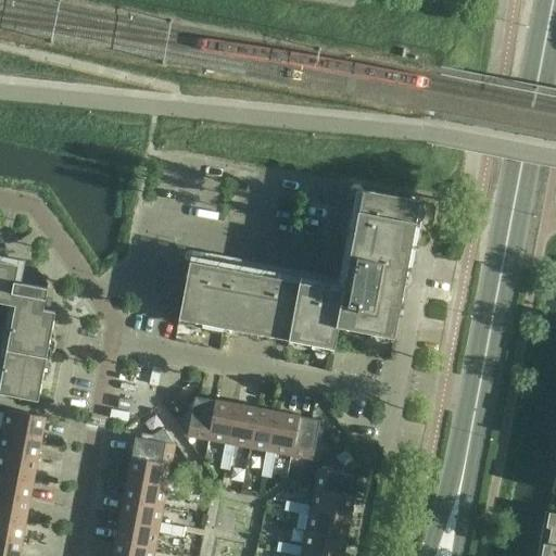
[(393,338),(413,234),(419,201),(362,190),(342,292),(189,262),(178,319),(333,349),(338,327),(393,338)]
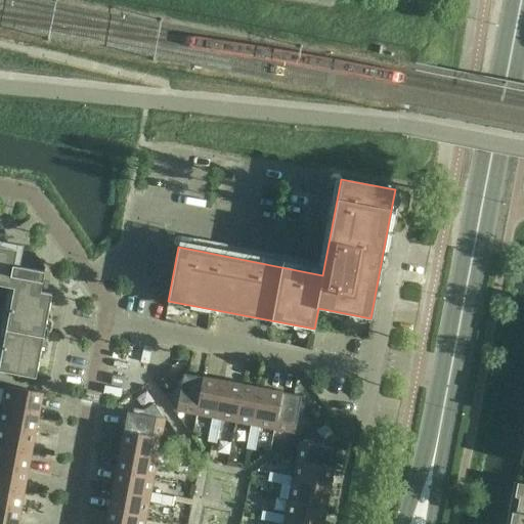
[(0,285),(13,288),(0,359),(0,370),(35,378),(51,294),(40,292),(44,271),(31,269),(34,254),(17,251),(17,250),(0,247),(0,285)]
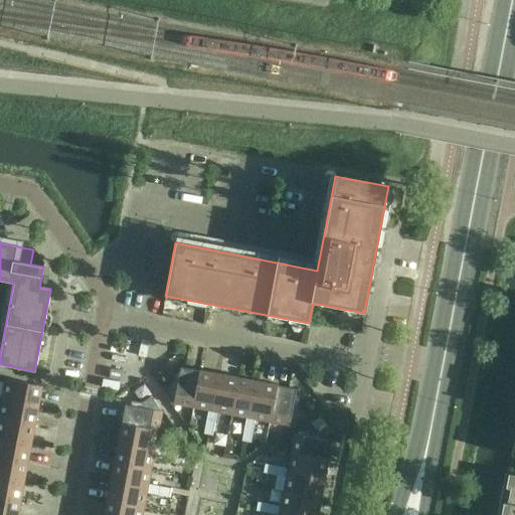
[(165,279),(155,277),(152,292),(162,294),(165,279)]
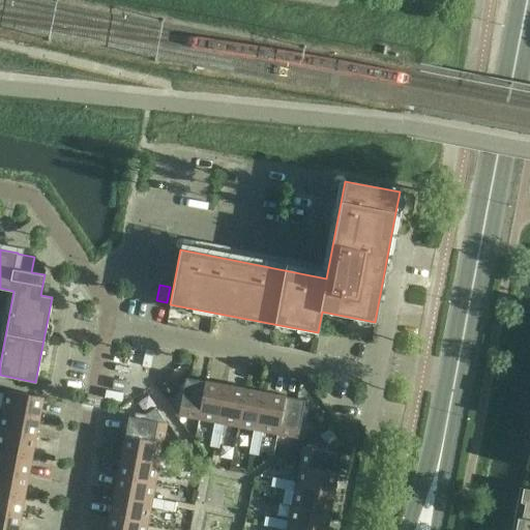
[(199,419),(206,382),(185,379),(182,394),(178,393),(168,400),(178,416),(199,419)]
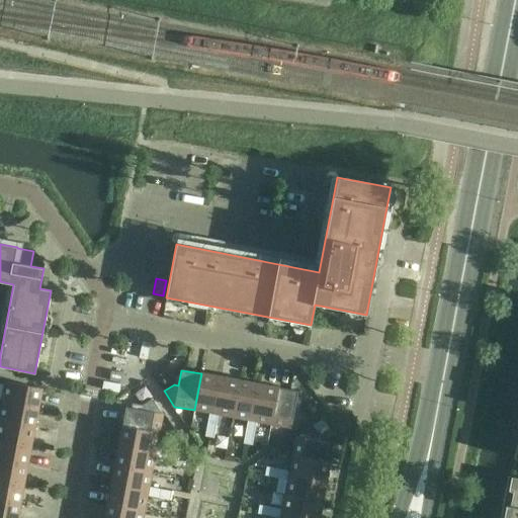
[(221,377),(201,373),(194,410),(208,413),(206,425),(216,426),(218,415),(213,414),(221,377)]
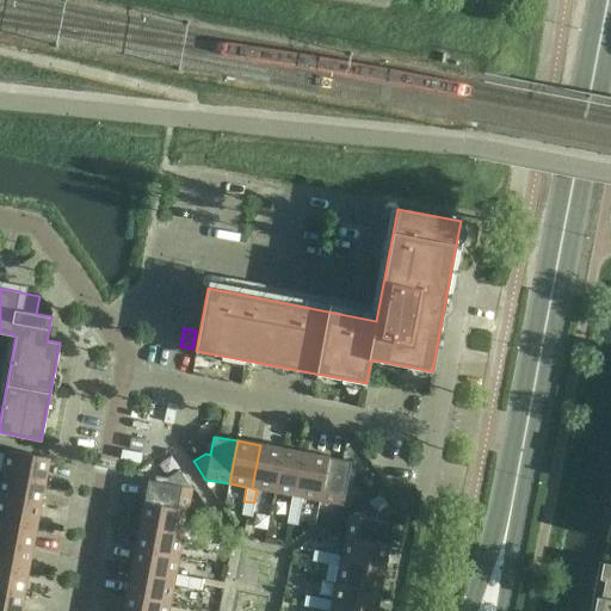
[(283,449),(260,445),(252,488),(257,489),(275,492),(283,449)]
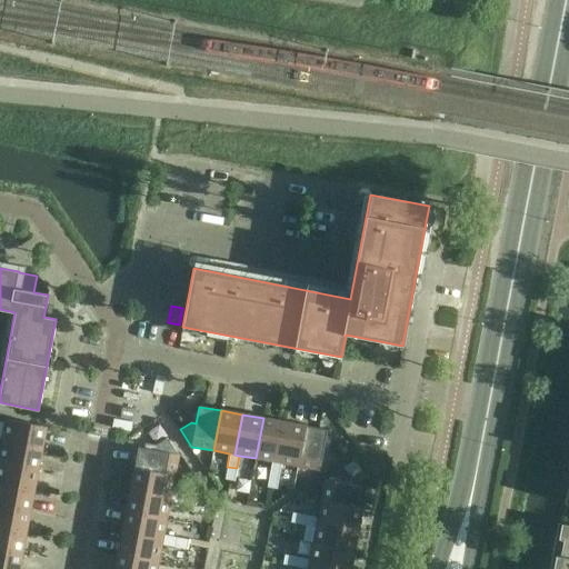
[(283,422),(263,418),(256,458),(271,461),(269,475),(279,476),(281,463),(277,462),(283,422)]
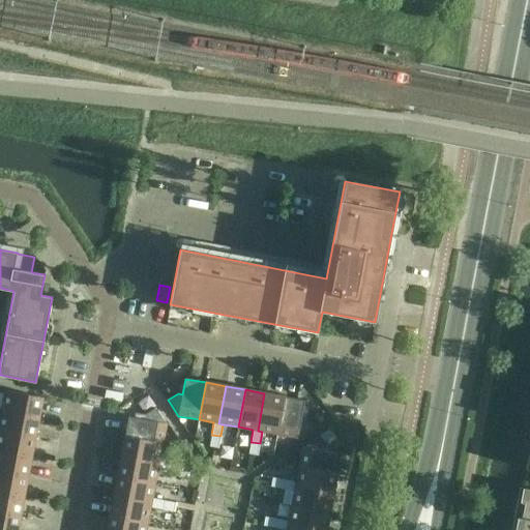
[(1,411),(38,418),(42,398),(5,390),(1,411)]
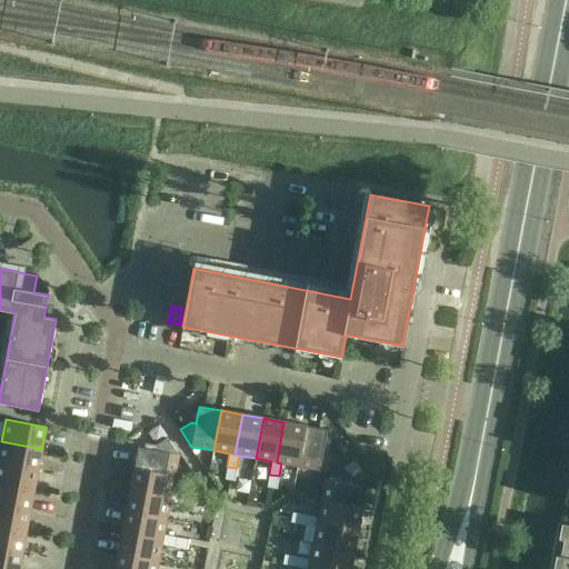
[(277,462),(281,463),(298,467),(305,427),(283,422),(277,462)]
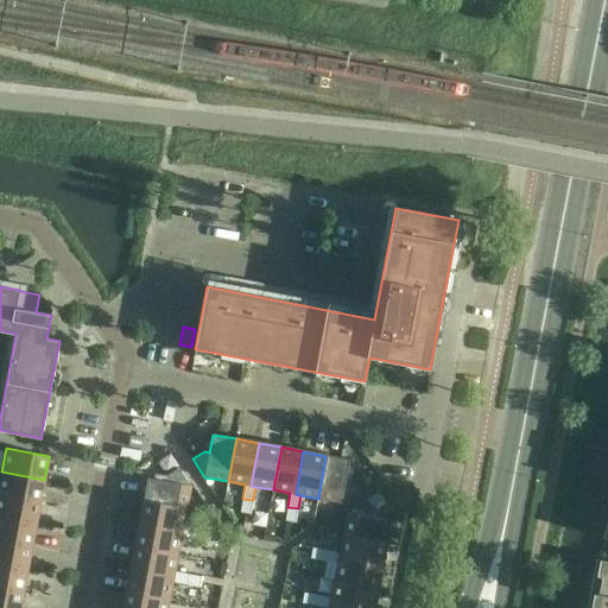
[(325,456),(318,499),(341,502),(360,491),(352,479),(346,477),(349,460),(325,456)]
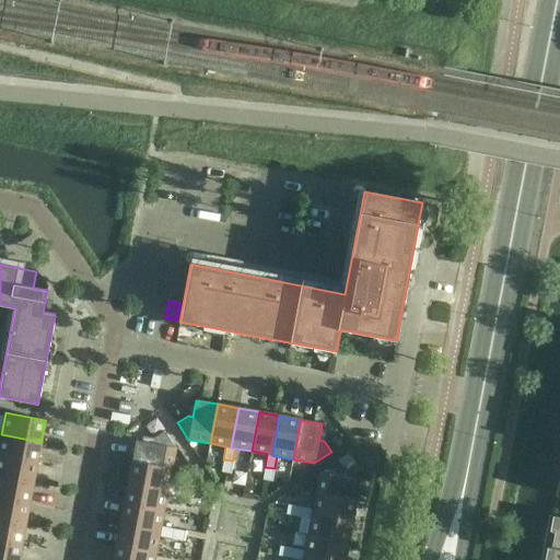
[(175,448),(166,435),(164,431),(153,439),(152,444),(136,441),(131,463),(171,469),(175,448)]
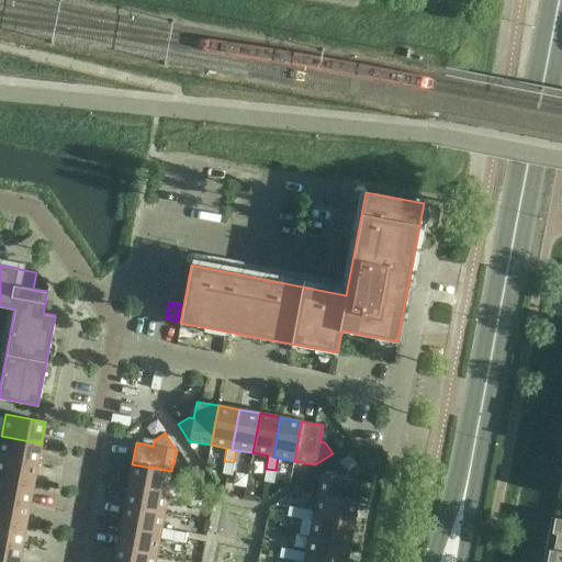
[(1,436),(0,442),(0,457),(37,464),(41,444),(1,436)]
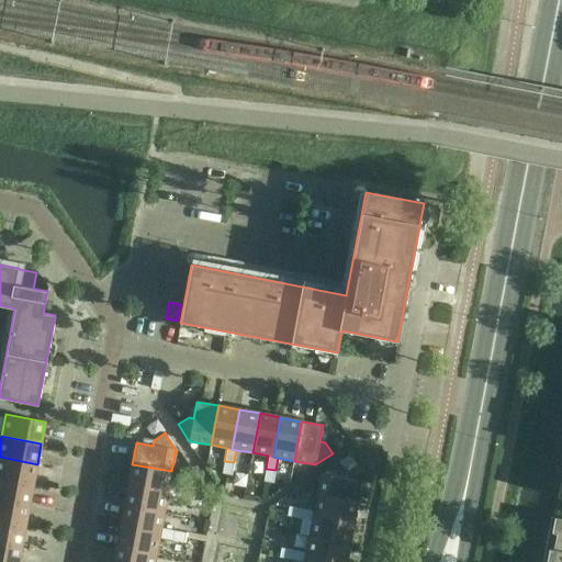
[(0,478),(33,485),(37,464),(0,457),(0,478)]
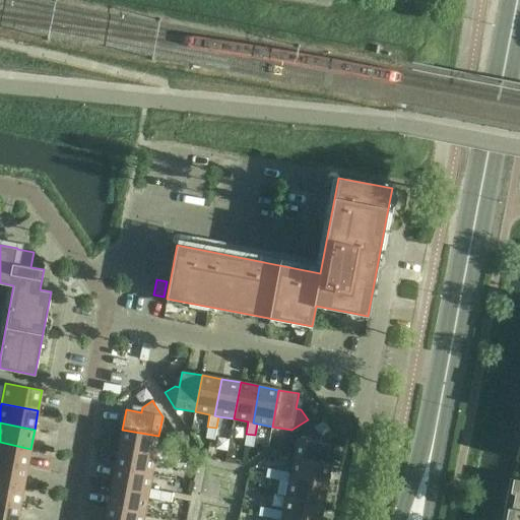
[(214,440),(216,428),(207,427),(205,439),(214,440)]
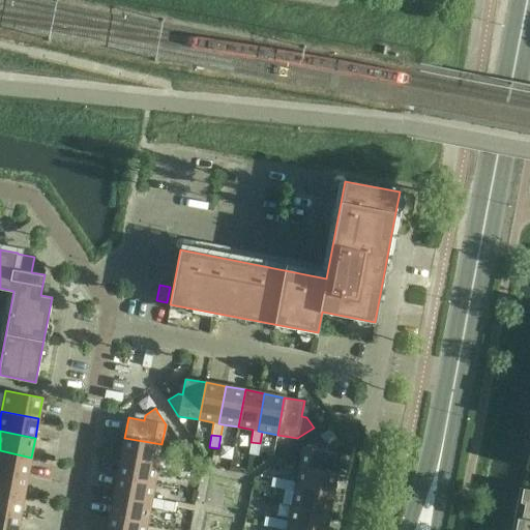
[(299,468),(336,474),(341,454),(325,451),(326,446),(319,436),(303,447),(299,468)]
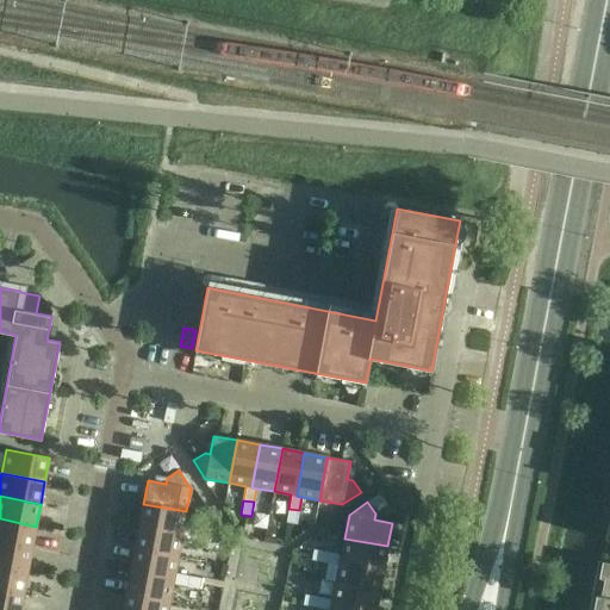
[(184,529),(186,511),(143,504),(139,526),(182,534),(184,529)]
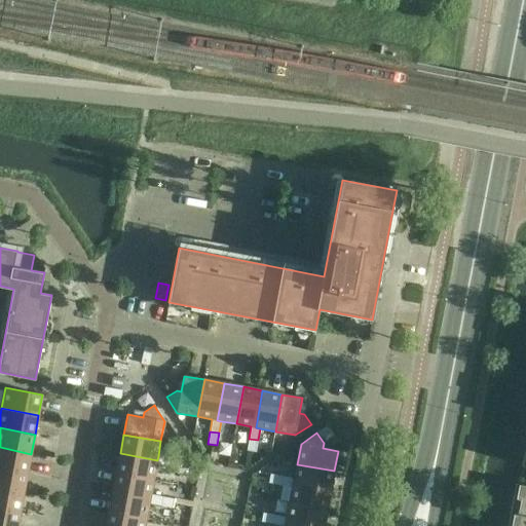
[(258,440),(249,439),(247,451),(256,452),(258,440)]
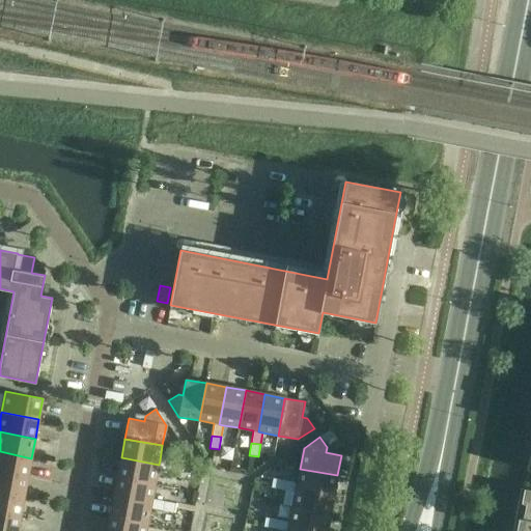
[(0,451),(0,472),(28,478),(31,458),(0,451)]
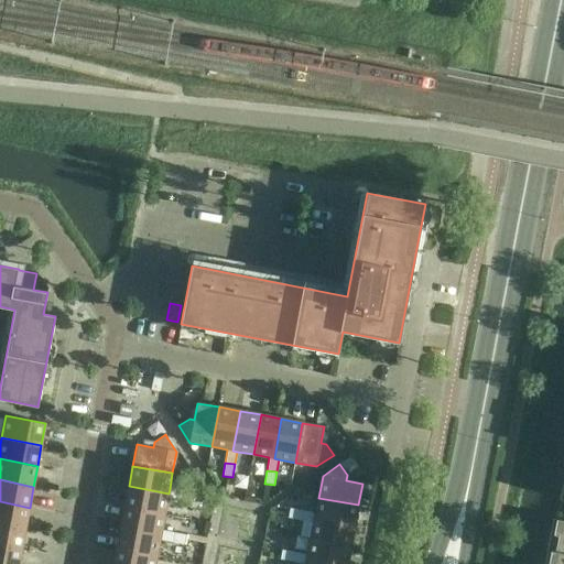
[(129,486),(125,507),(164,514),(167,499),(181,501),(182,491),(170,489),(169,494),(129,486)]
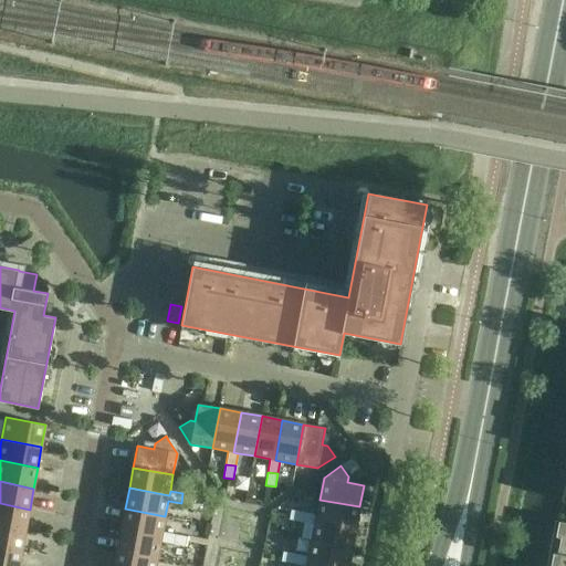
[(182,493),(181,503),(195,505),(196,495),(182,493)]
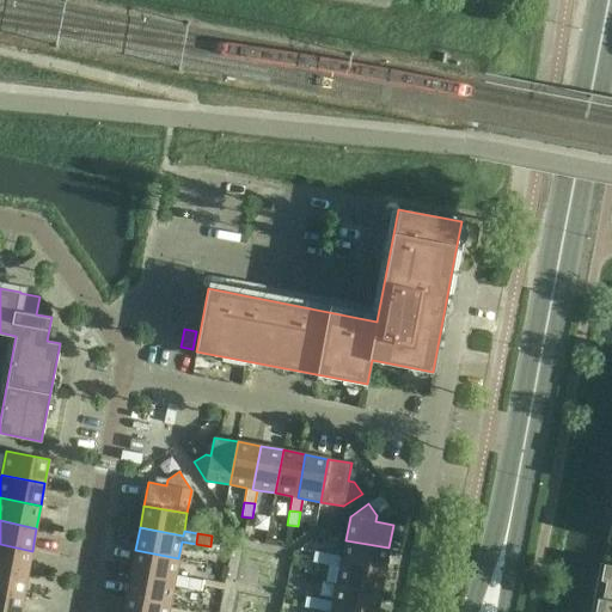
[(346,540),(342,557),(329,555),(326,565),(341,568),(342,562),(385,570),(389,548),(346,540)]
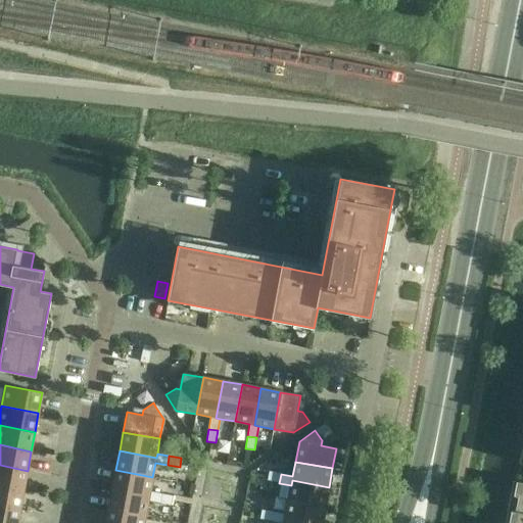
[(0,465),(0,484),(24,489),(28,471),(0,465)]
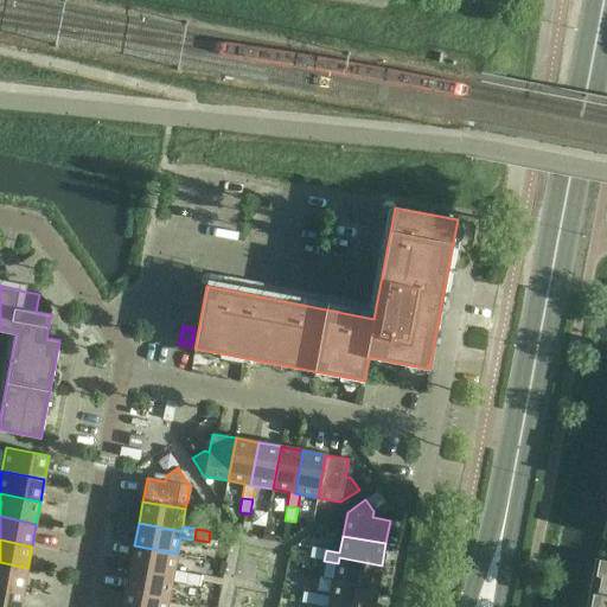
[(173,576),(174,572),(177,554),(134,545),(131,568),(173,576)]
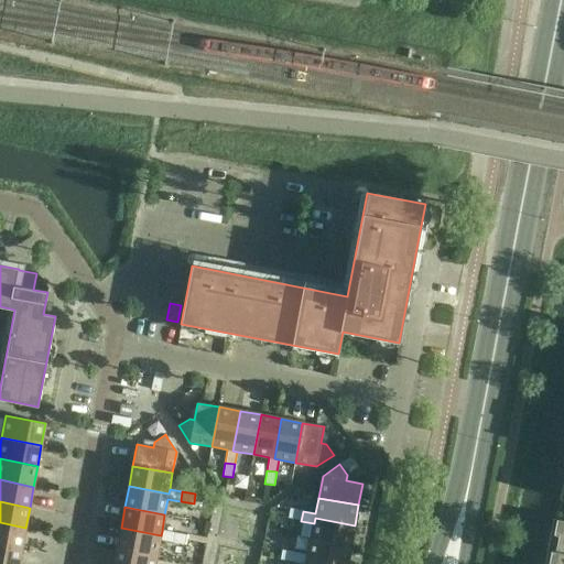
[(301,521),(303,511),(290,508),(288,518),(301,521)]
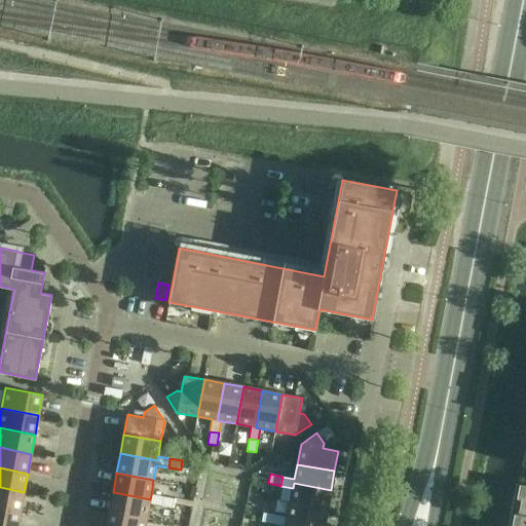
[(327,510),(331,490),(294,483),(293,488),(290,502),(327,510)]
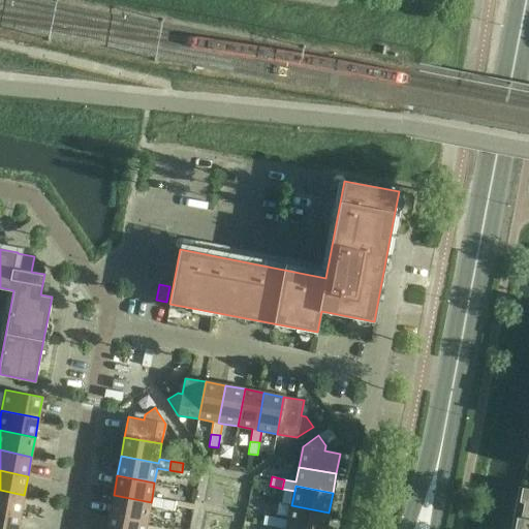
[(528,528),(528,489),(522,488),(514,528),(528,528)]
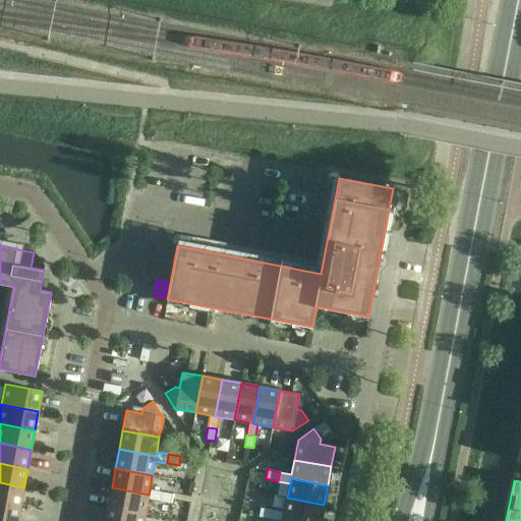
[(0,503),(19,507),(23,487),(0,482),(0,503)]
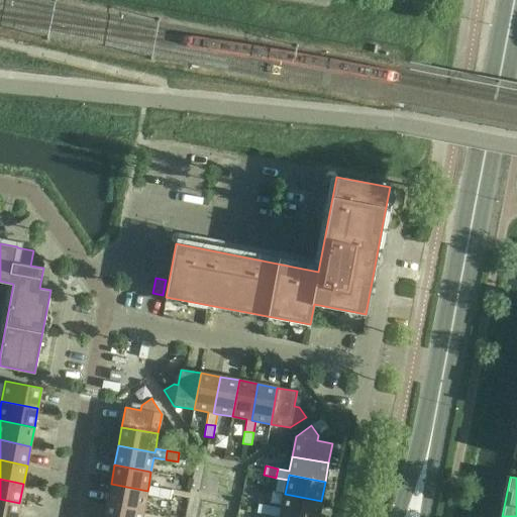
[(143,510),(146,495),(158,498),(160,489),(148,487),(147,491),(111,484),(107,503),(143,510)]
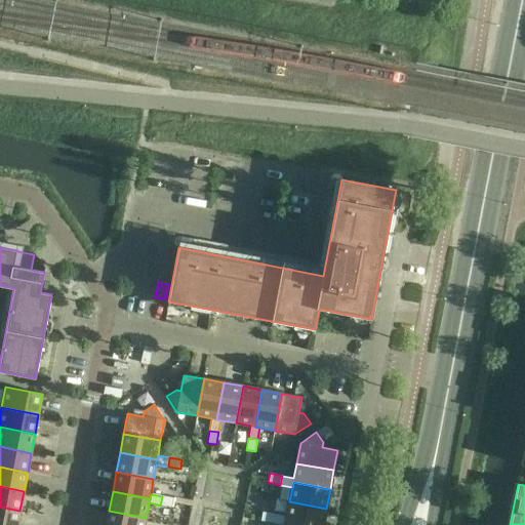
[(162,496),(160,506),(172,508),(174,498),(162,496)]
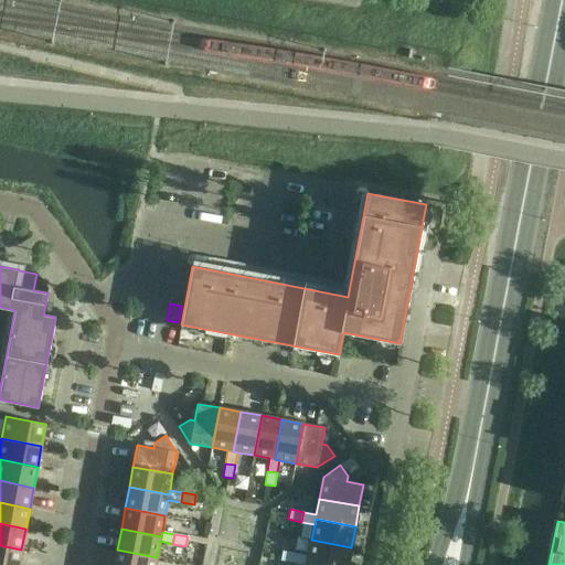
[(311,540),(308,556),(296,554),(294,563),(302,564),(306,564),(307,561),(329,564),(348,564),(351,547),(311,540)]
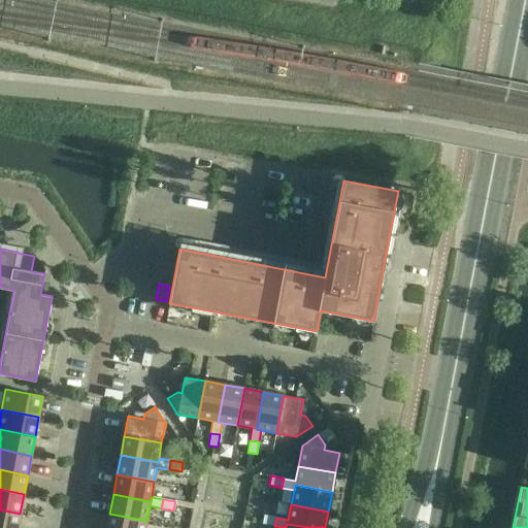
[(17,527),(20,514),(0,509),(0,527),(17,527)]
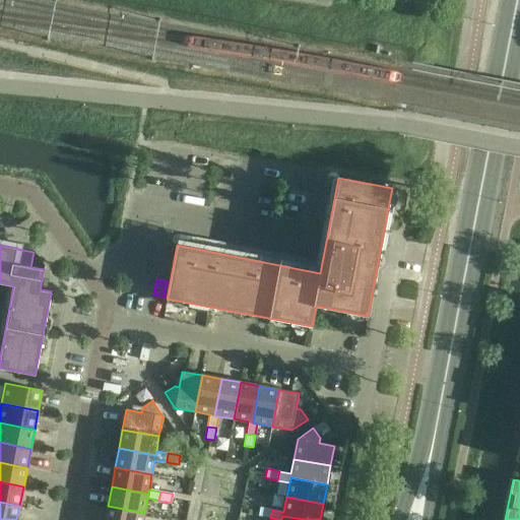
[(142,519),(144,513),(108,506),(105,519),(142,519)]
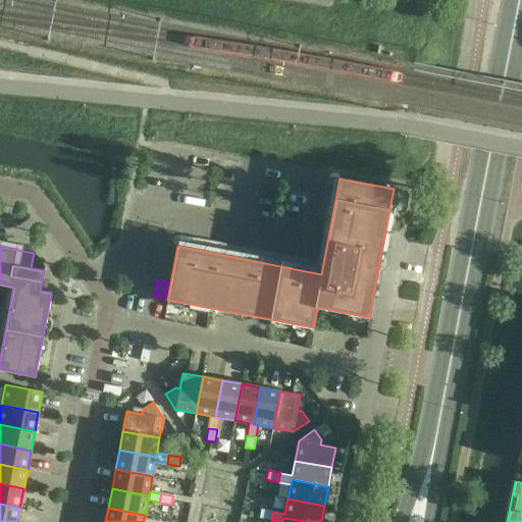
[(273,512),(261,509),(259,518),(271,520),(273,512)]
